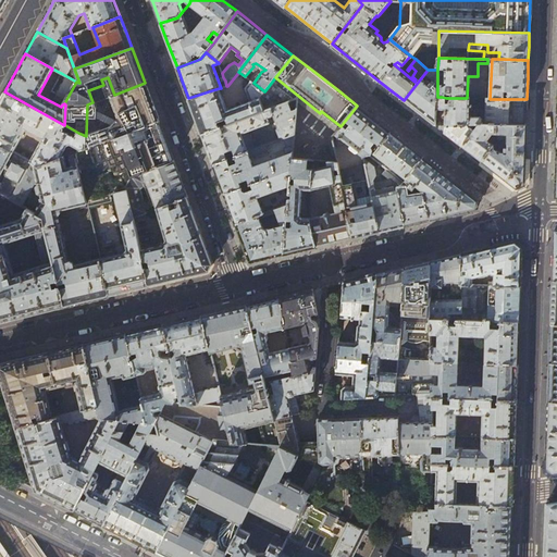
[(436,118),(437,97),(437,70),(428,70),(404,100),(416,110),(435,125),(436,118)]
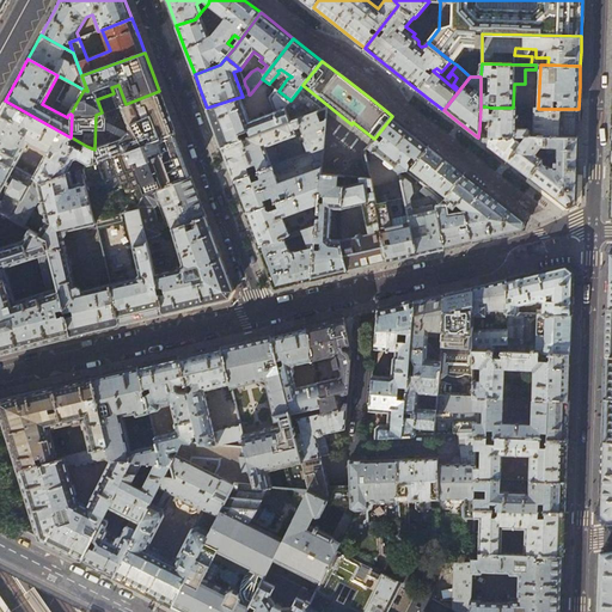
[(71,114),(84,90),(67,80),(56,101),(62,104),(59,109),(68,115),(71,114)]
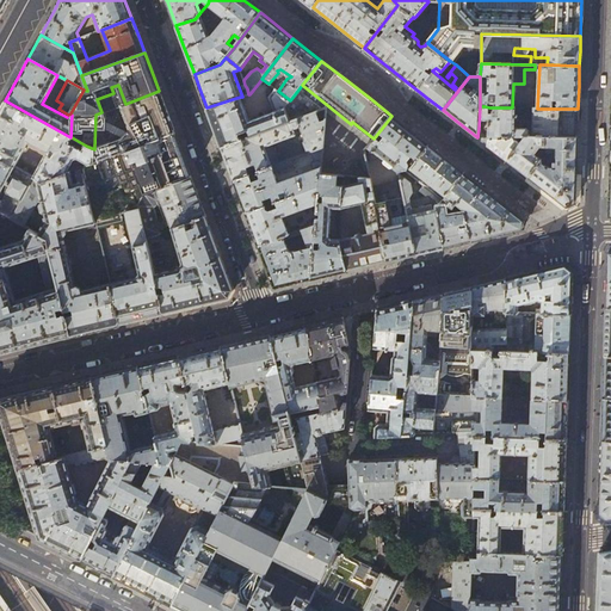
[(285,107),(290,100),(278,91),(276,90),(270,98),(269,99),(271,106),(273,106),(273,109),(264,112),(265,116),(250,122),(240,97),(207,107),(214,127),(222,147),(291,121),(285,107)]
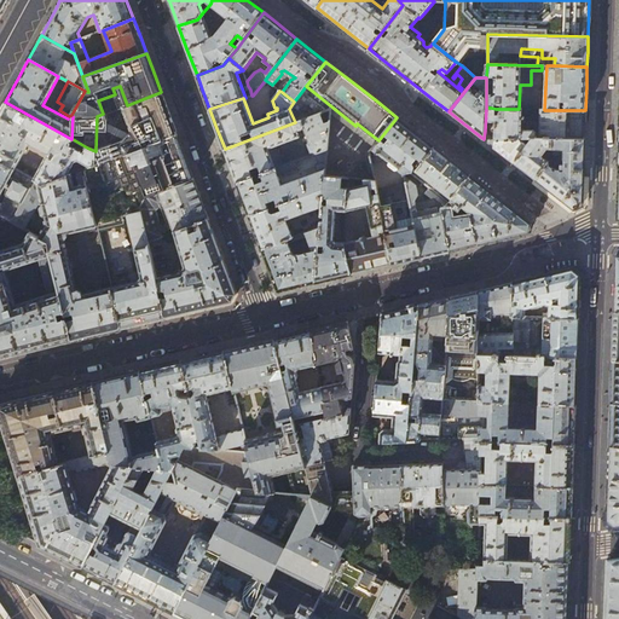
[(302,91),(294,102),(289,109),(295,122),(301,120),(320,113),(329,110),(302,91)]
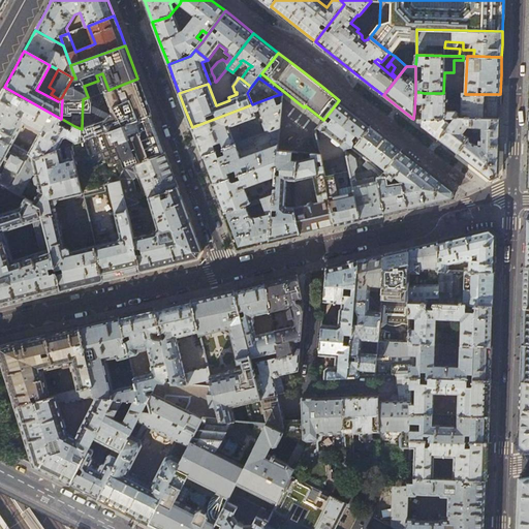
[(144,95),(137,79),(109,90),(105,91),(114,113),(113,116),(82,127),(82,129),(82,141),(145,117),(151,115),(144,95)]
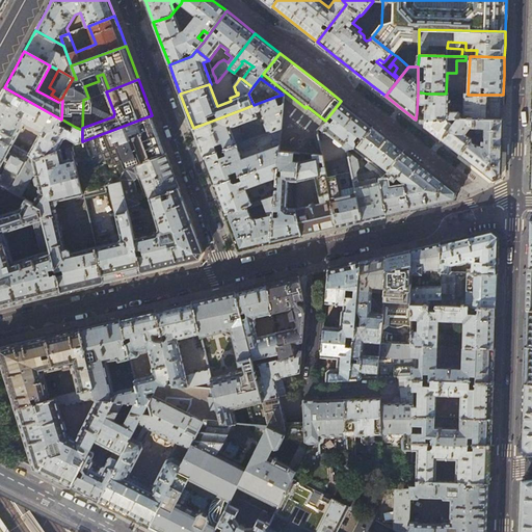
[(62,120),(61,120),(4,87),(0,95),(0,132),(3,134),(1,139),(12,145),(26,120),(43,129),(28,154),(29,155),(31,155),(37,159),(57,151),(63,138),(68,138),(77,143),(82,141),(82,130),(75,127),(73,130),(60,124),(62,120)]
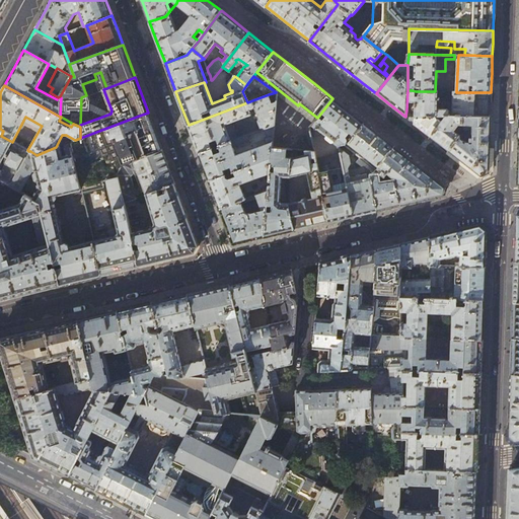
[(445,116),(445,115),(462,116),(490,117),(491,102),(491,92),(456,92),(454,92),(453,112),(450,112),(447,108),(438,108),(438,91),(435,91),(416,91),(416,92),(415,93),(414,96),(412,96),(412,90),(408,90),(406,109),(415,110),(415,115),(437,116),(445,116)]
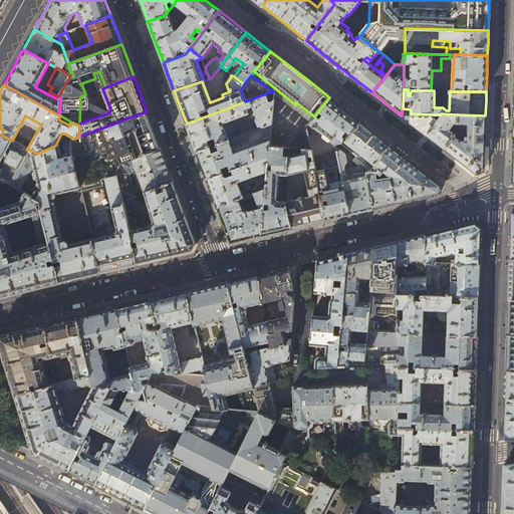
[(266,93),(250,99),(253,106),(257,117),(256,117),(256,118),(256,119),(255,119),(258,126),(259,126),(260,127),(261,127),(262,127),(271,123),(274,100),(269,102),(266,93)]
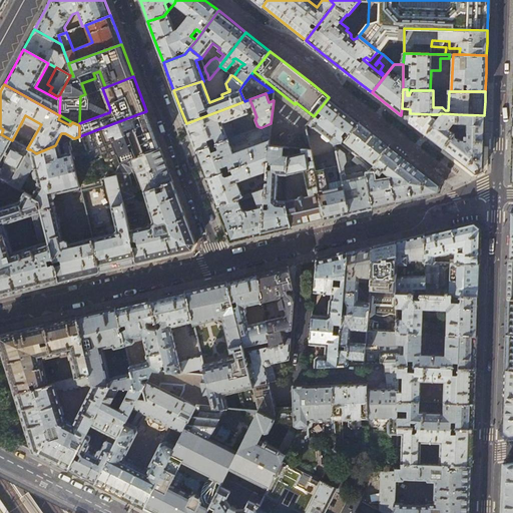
[(329,97),(314,116),(309,122),(335,143),(339,142),(345,141),(345,140),(360,121),(345,109),(329,97)]
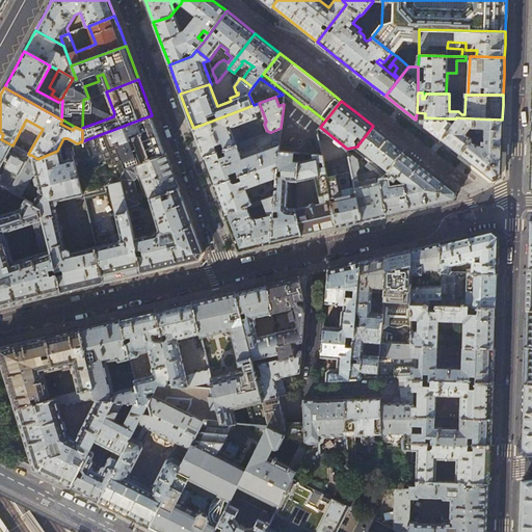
[(259,103),(254,105),(193,128),(198,142),(204,156),(217,152),(215,145),(222,142),(225,149),(237,144),(231,127),(257,116),(256,113),(262,110),(259,103)]
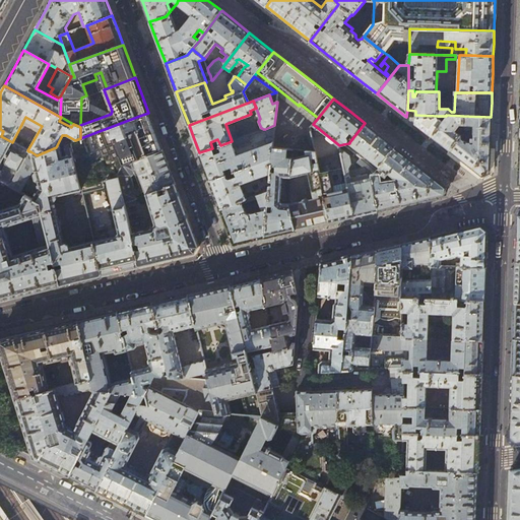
[(415,115),(415,111),(407,110),(406,117),(419,127),(431,136),(443,120),(442,120),(441,119),(440,118),(439,118),(438,117),(438,116),(415,115)]
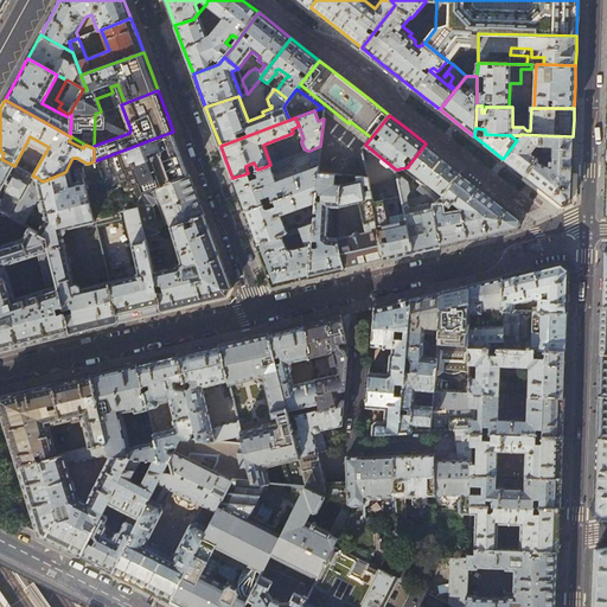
[(174,155),(166,134),(94,161),(88,164),(81,166),(84,180),(94,218),(95,218),(138,208),(138,204),(144,193),(183,178),(174,155)]
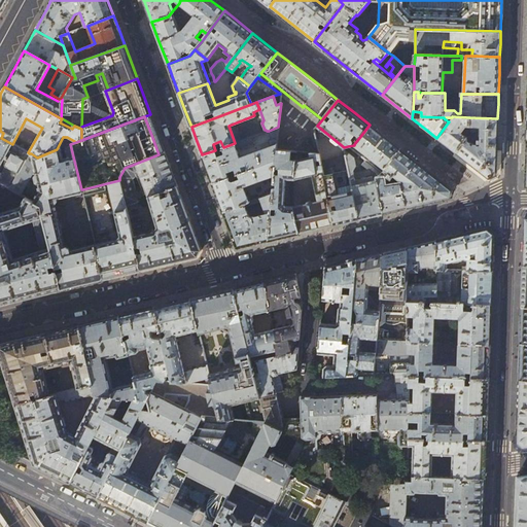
[(469,117),(452,116),(452,117),(449,121),(436,138),(446,145),(455,152),(465,139),(467,137),(461,133),(466,126),(469,126),(469,117)]
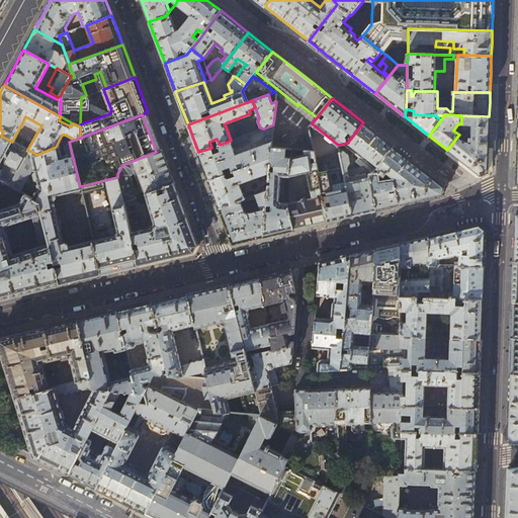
[(488,141),(489,116),(461,115),(461,123),(461,130),(471,130),(471,133),(465,133),(465,138),(470,138),(470,141),(463,141),(457,137),(447,150),(461,161),(480,175),(487,171),(488,141)]
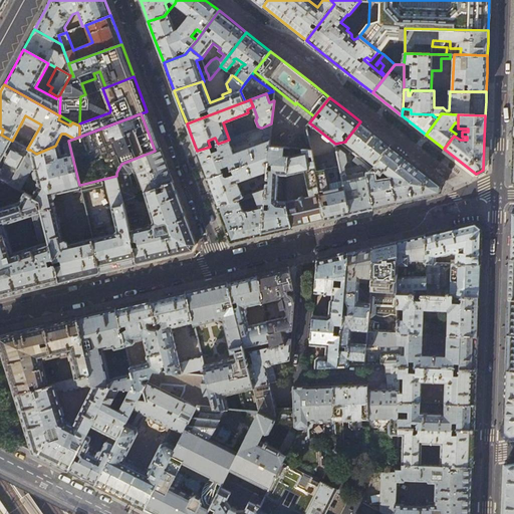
[(360,121),(345,141),(375,165),(390,145),(374,133),(360,121)]
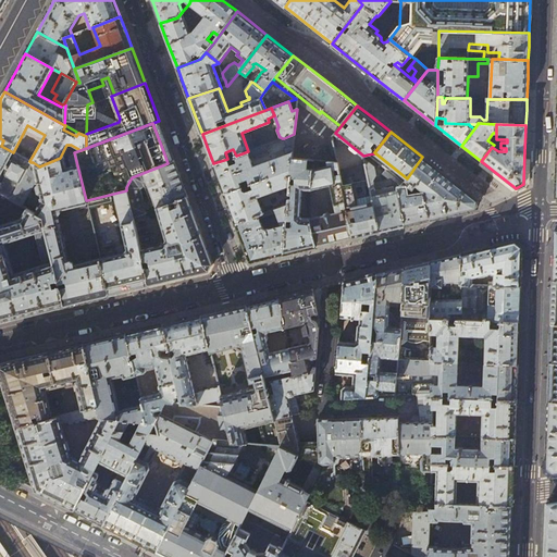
[(294,134),(284,138),(287,148),(284,149),(286,155),(254,166),(250,157),(268,150),(265,145),(248,151),(236,156),(238,162),(231,165),(227,159),(213,163),(218,176),(224,194),(242,187),(239,182),(248,178),(250,184),(251,184),(258,182),(256,176),(262,174),(264,178),(291,170),(292,158),(294,134)]
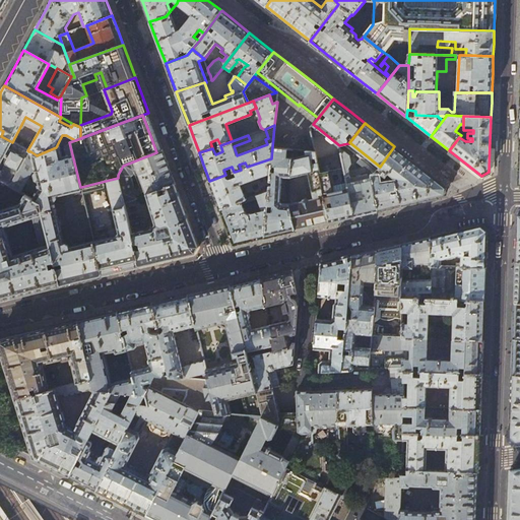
[(0,181),(9,186),(28,151),(27,150),(12,142),(1,136),(0,135),(0,181)]
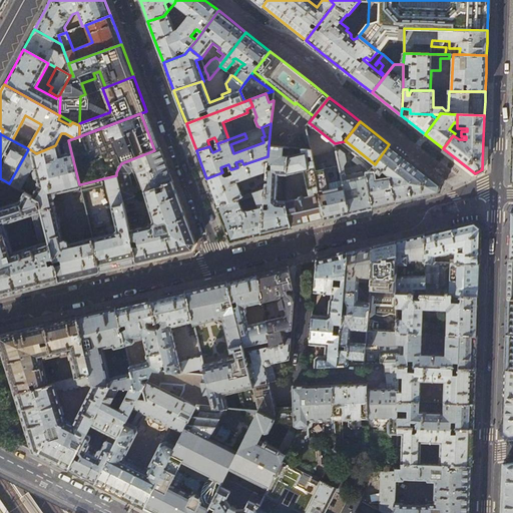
[(59,144),(55,145),(36,153),(30,149),(39,186),(33,196),(39,199),(59,283),(80,277),(100,273),(92,238),(67,243),(67,241),(64,240),(63,240),(52,194),(81,187),(80,184),(79,184),(71,152),(61,154),(59,144)]
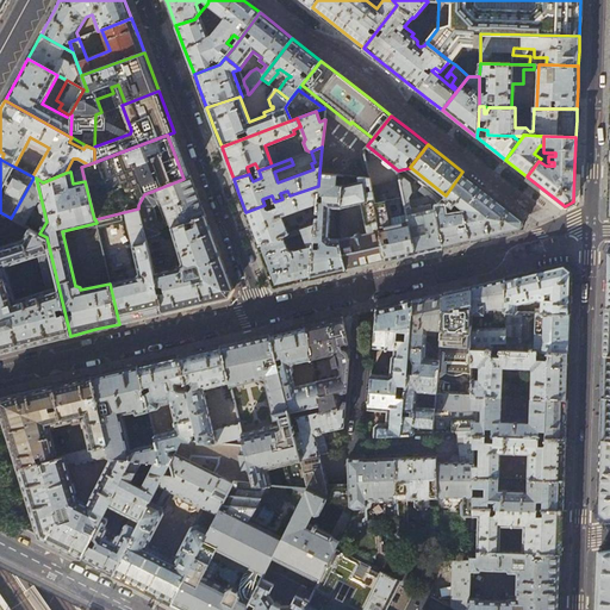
[(462,172),(446,195),(462,209),(468,210),(467,213),(465,213),(447,217),(444,206),(436,207),(443,247),(461,243),(499,234),(522,229),(524,219),(493,197),(462,172)]
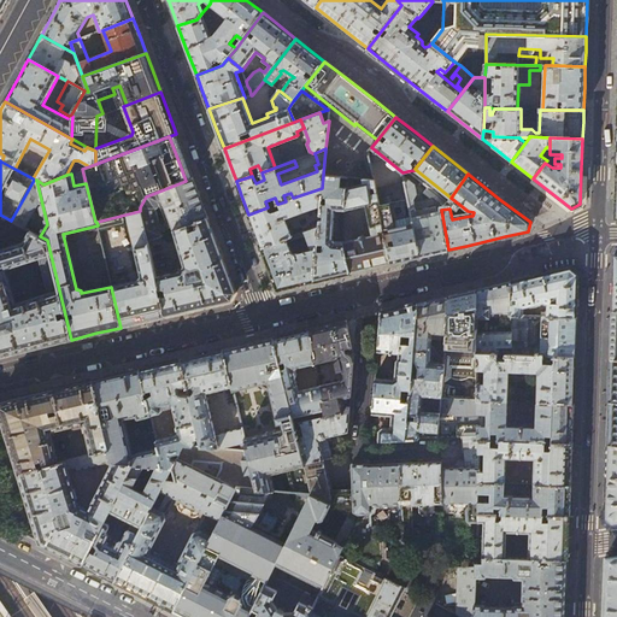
[(323,175),(322,188),(321,206),(318,227),(315,281),(331,277),(350,274),(342,242),(335,241),(333,239),(335,211),(345,211),(345,210),(346,188),(347,177),(323,175)]
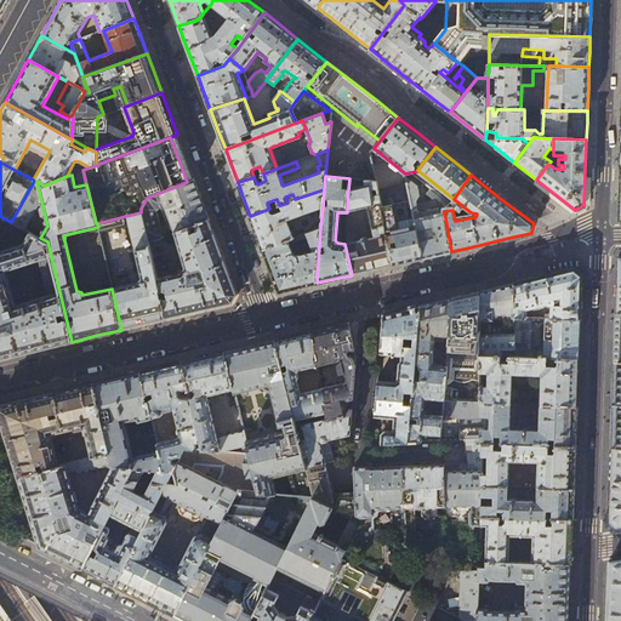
[(408,183),(411,200),(414,218),(422,258),(436,255),(451,251),(444,211),(450,203),(431,188),(426,194),(434,201),(416,205),(416,201),(417,201),(420,195),(417,186),(405,177),(408,183)]
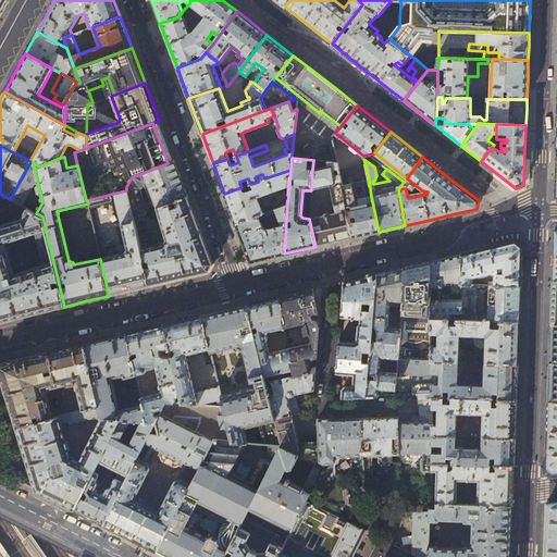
[(174,161),(132,177),(126,187),(126,190),(127,189),(134,218),(146,213),(139,188),(148,186),(156,208),(187,196),(181,180),(174,161)]
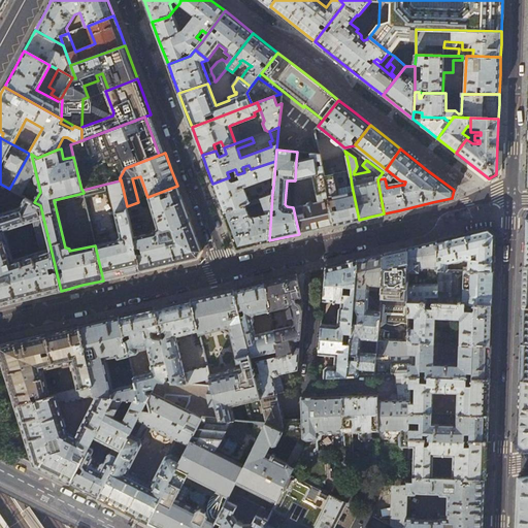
[(321,155),(311,154),(311,158),(296,161),(295,179),(310,176),(314,194),(318,193),(320,201),(314,202),(312,201),(307,202),(307,204),(293,207),(299,234),(316,230),(334,226),(328,192),(325,175),(322,161),(321,155)]
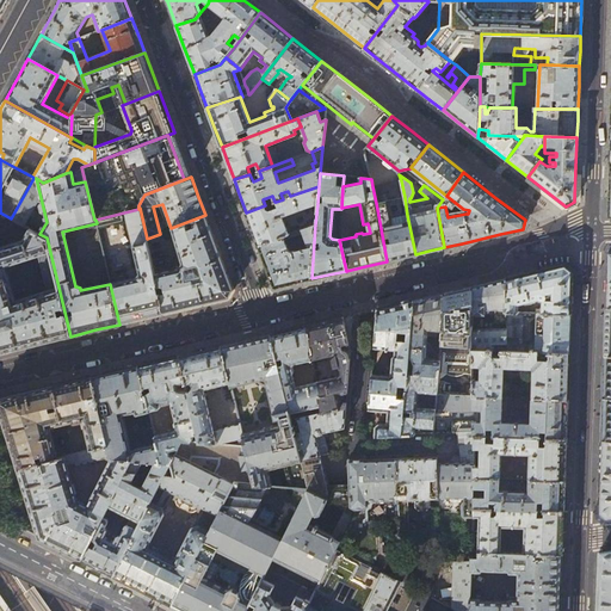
[(401,180),(372,186),(376,203),(405,197),(401,180)]
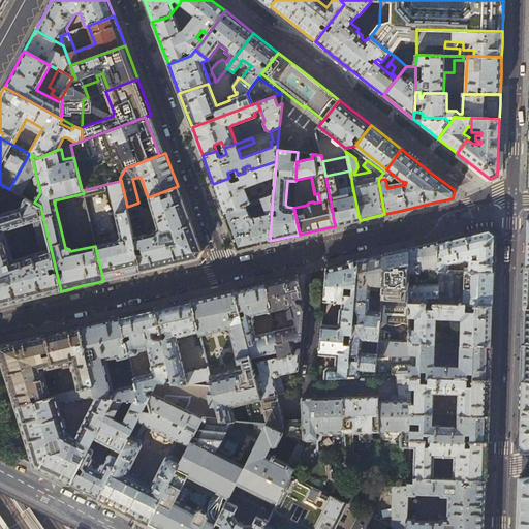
[(275,177),(276,161),(251,169),(245,173),(239,175),(241,179),(230,183),(229,178),(213,184),(218,196),(224,213),(250,203),(244,187),(275,177)]
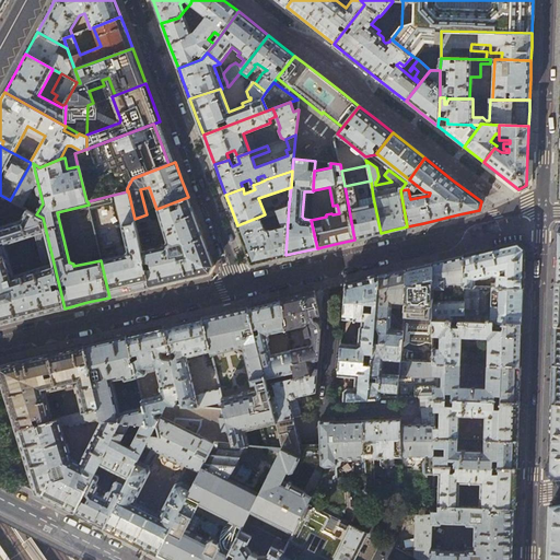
[(128,190),(127,191),(88,201),(89,205),(101,260),(109,298),(129,292),(150,288),(142,252),(135,219),(128,190)]
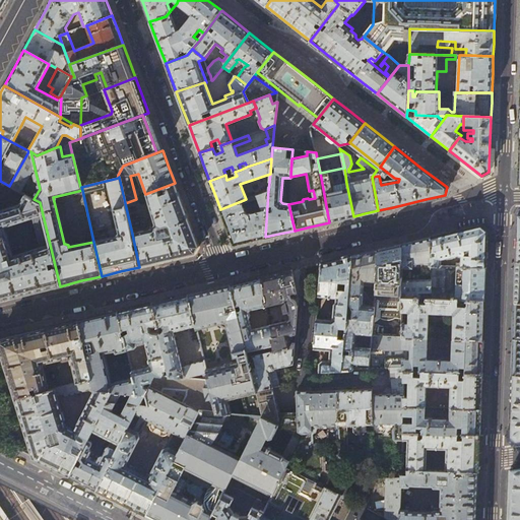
[(175,183),(145,194),(154,224),(151,229),(132,234),(139,267),(165,261),(195,254),(199,247),(192,230),(181,199),(175,183)]
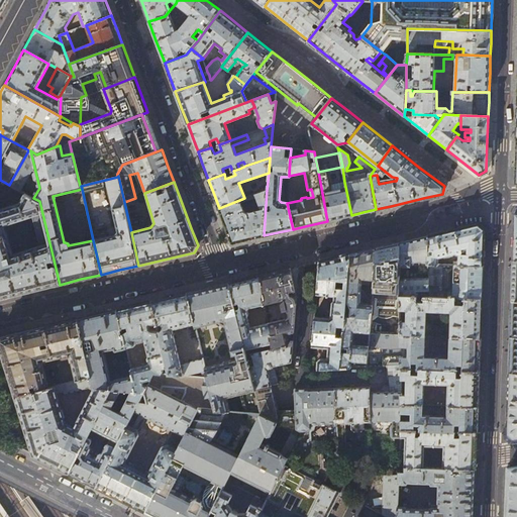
[(335,185),(321,188),(327,221),(340,217),(351,215),(344,182),(334,183),(335,185)]
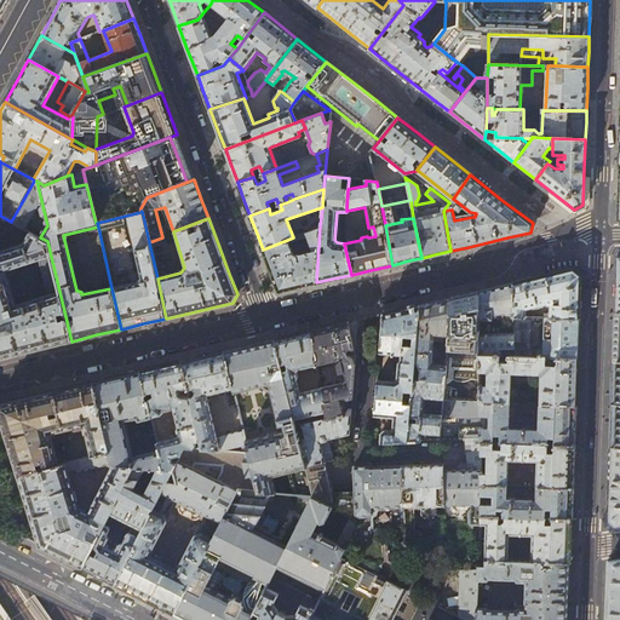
[(320,228),(293,237),(263,250),(268,264),(273,277),(279,292),(293,288),(302,286),(316,282),(320,228)]
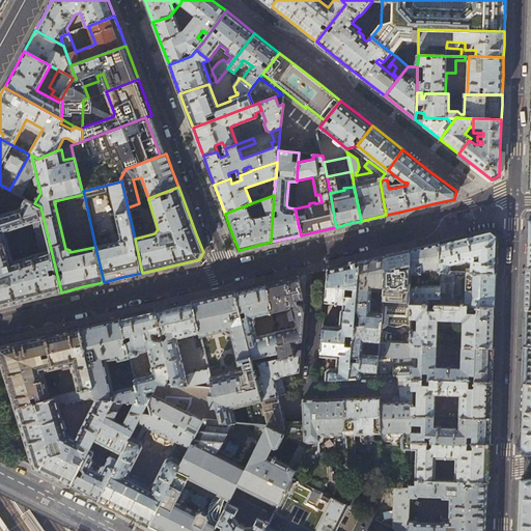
[(0,306),(27,301),(61,292),(40,206),(34,203),(25,198),(20,208),(0,214),(0,306)]
